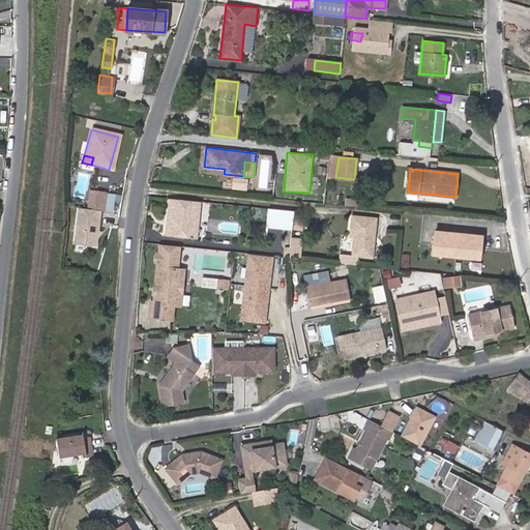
[(91,212),(97,195),(92,194),(87,211),(91,212)]
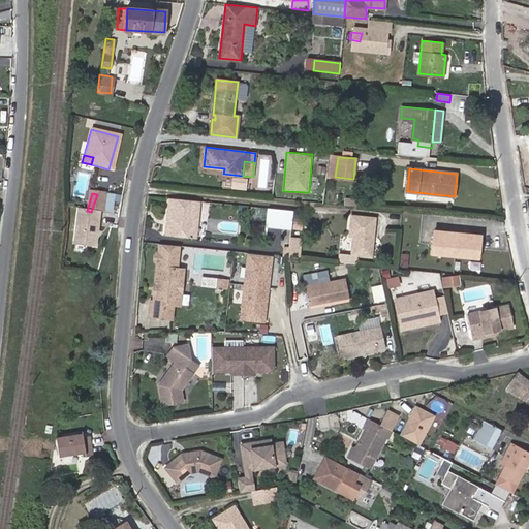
[(100,214),(106,196),(97,194),(91,212),(98,214),(100,214)]
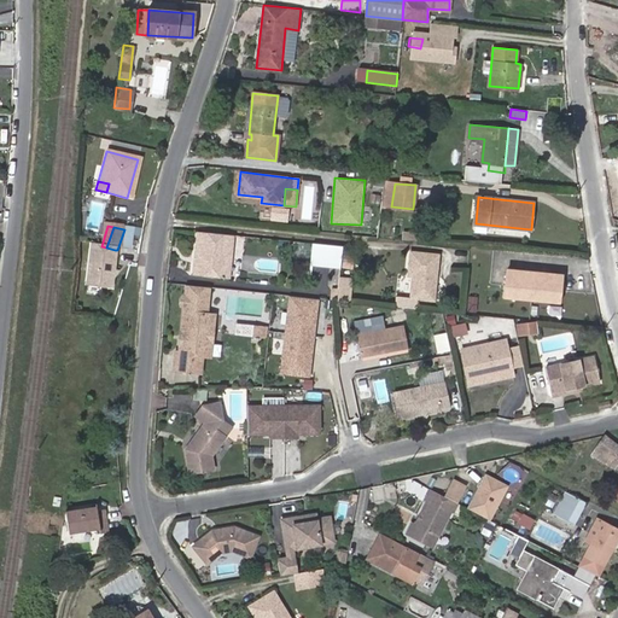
[(200,263),(198,263),(197,274),(231,278),(235,234),(202,231),(198,258),(202,258),(200,263)]
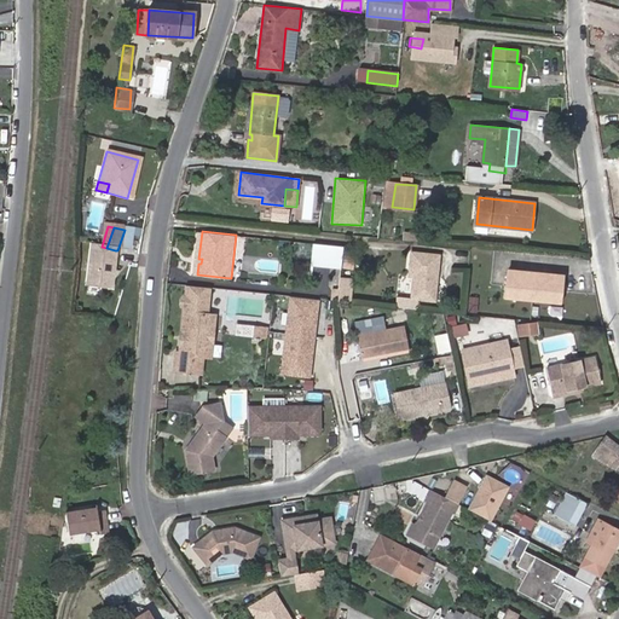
[(104,291),(115,250),(106,248),(102,247),(91,243),(79,284),(104,291)]
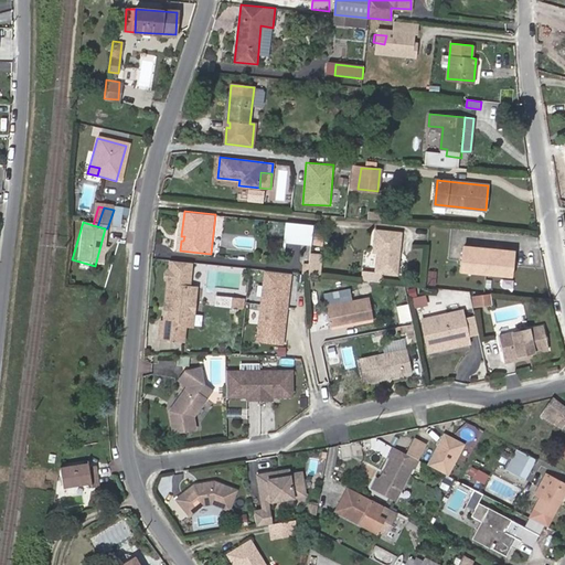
[(315,225),(287,222),(285,242),(313,245),(315,225)]
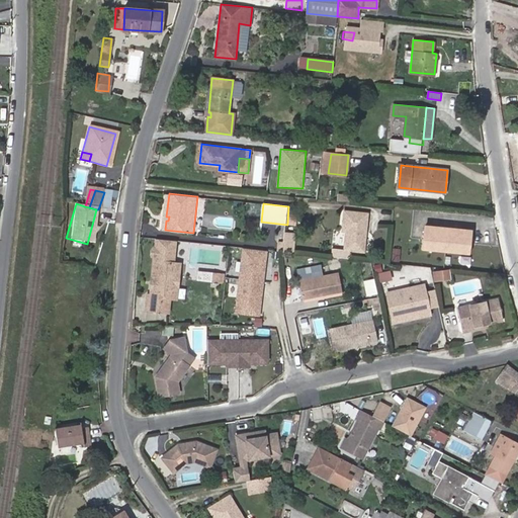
[(349,250),(362,251),(365,213),(344,211),(342,230),(345,231),(343,249),(349,250)]
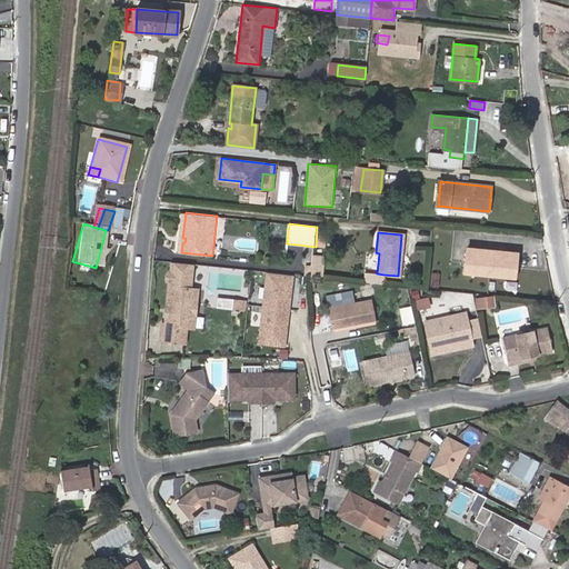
[(518,253),(469,249),(467,263),(473,265),(472,273),(509,278),(510,268),(517,269),(518,253)]
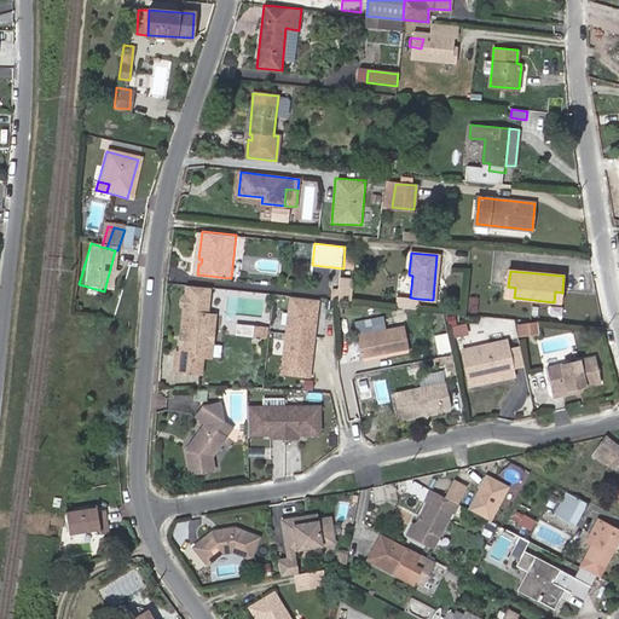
[(354,278),(342,277),(340,301),(352,302),(354,278)]
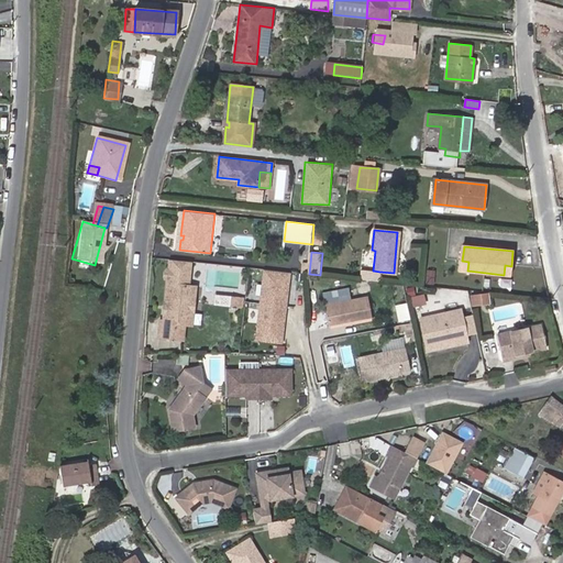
[(164,277),(167,279),(165,302),(167,304),(167,313),(164,316),(164,321),(161,320),(158,337),(184,339),(185,323),(186,313),(192,315),(196,286),(188,286),(190,262),(169,260),(168,269),(165,272),(164,277)]
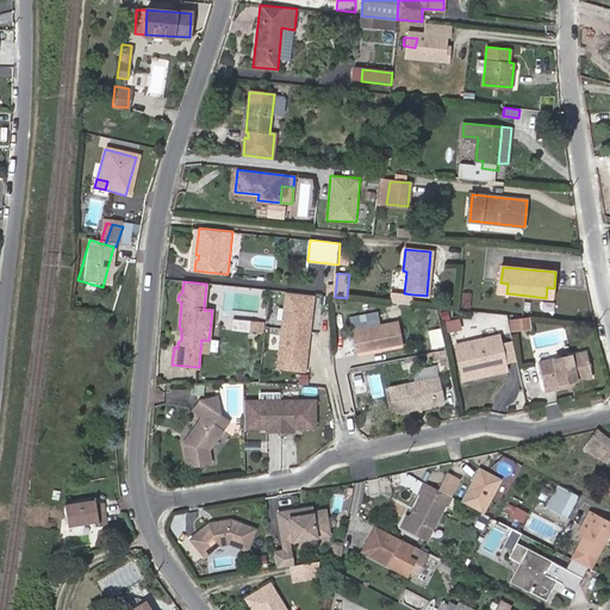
[(306,294),(278,291),(268,366),(297,369),(306,294)]
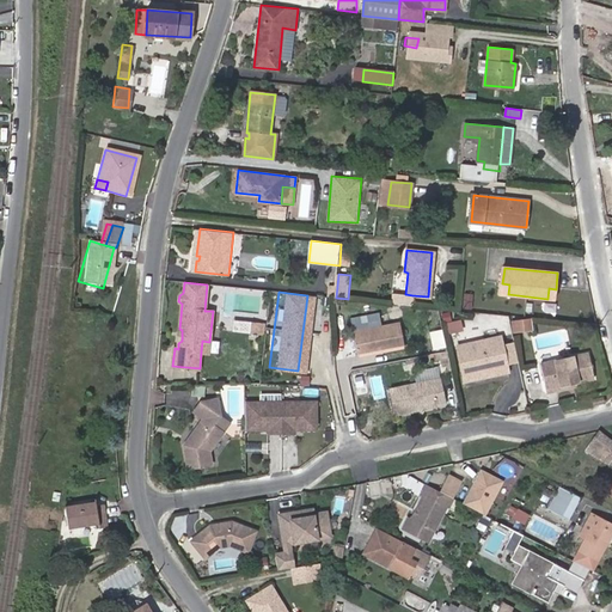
[(412,295),(405,294),(391,293),(390,304),(410,306),(412,295)]
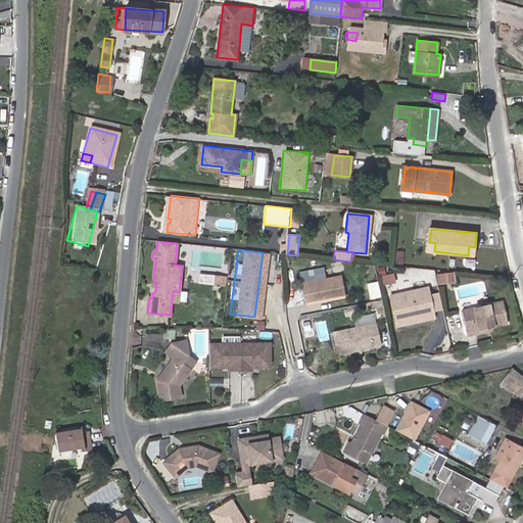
[(396,250),(395,263),(403,264),(405,251),(396,250)]
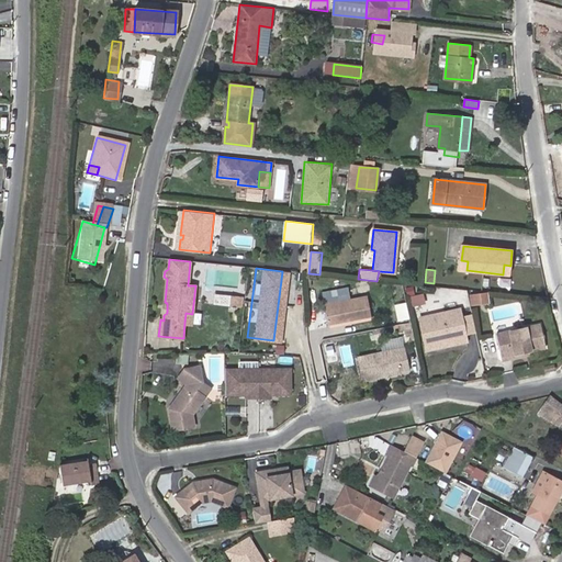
[(469,294),(471,306),(491,304),(489,291),(469,294)]
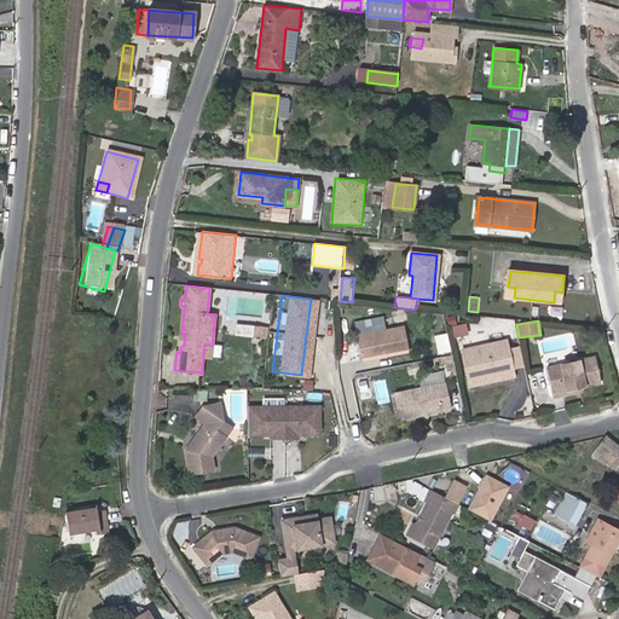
[(244,336),(254,336),(255,325),(246,324),(244,336)]
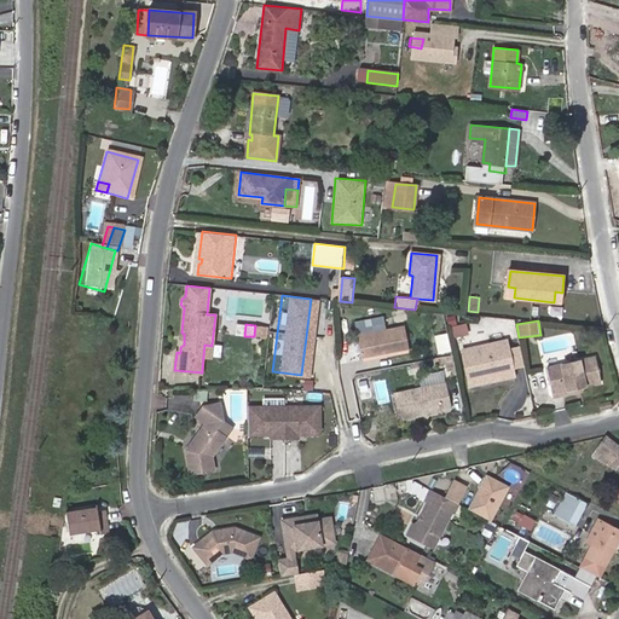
[(357,336),(362,360),(409,351),(404,327),(357,336)]
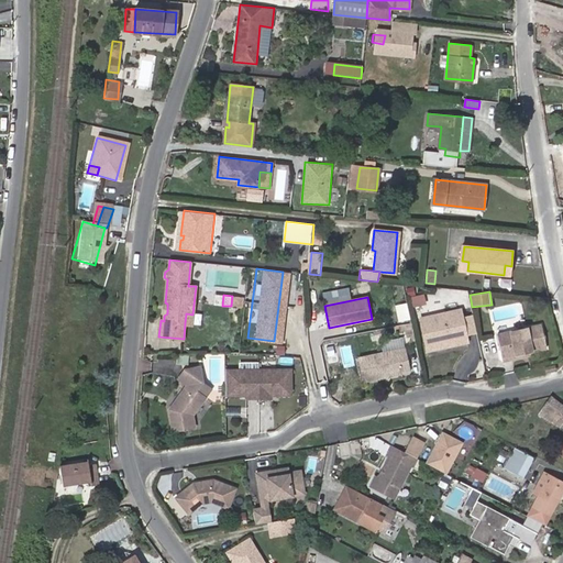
[(408,302),(396,306),(399,322),(411,320),(408,302)]
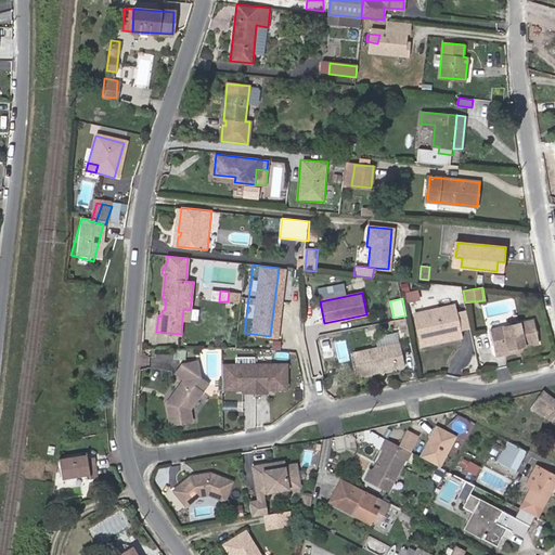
[(456,324),(459,322),(454,306),(414,314),(421,344),(461,334),(461,331),(457,331),(456,324)]
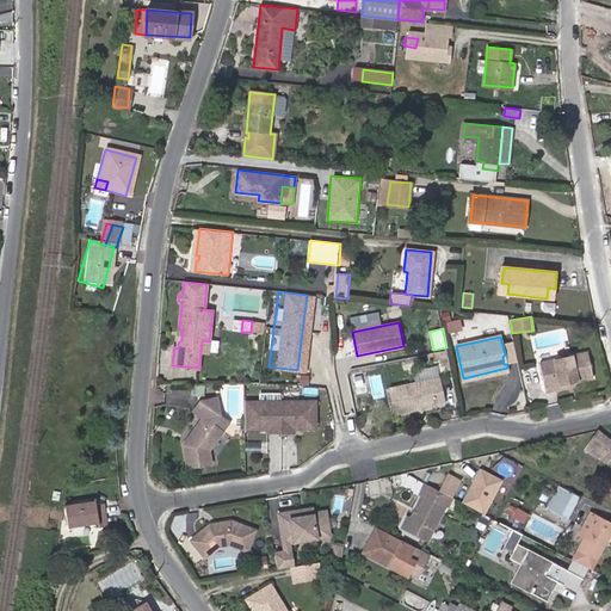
[(213,340),(211,352),(220,353),(221,340),(213,340)]
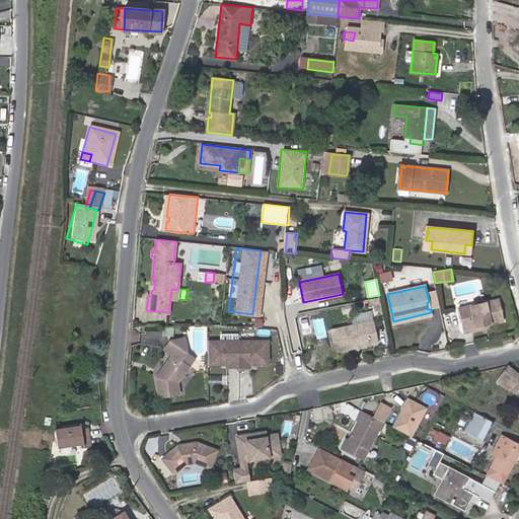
[(504,320),(499,299),(458,308),(463,331),(472,329),(471,327),(488,324),(504,320)]
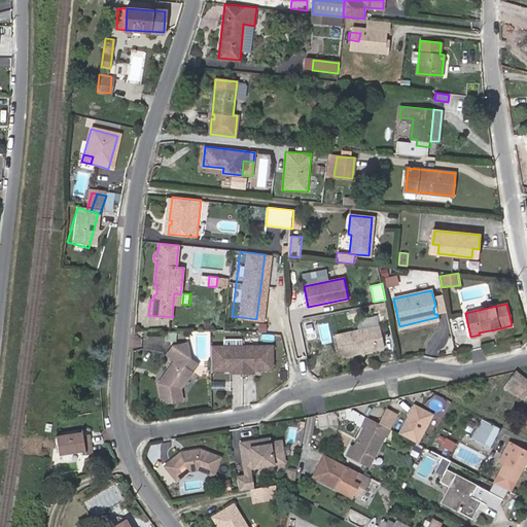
[(438,319),(437,317),(399,326),(400,328),(438,319)]
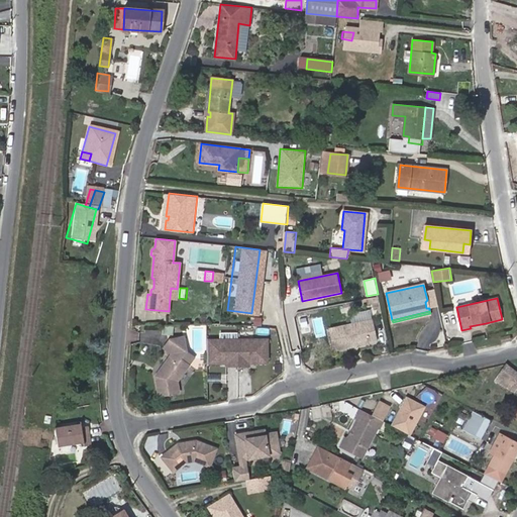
[(377,340),(372,319),(328,329),(333,350),(377,340)]
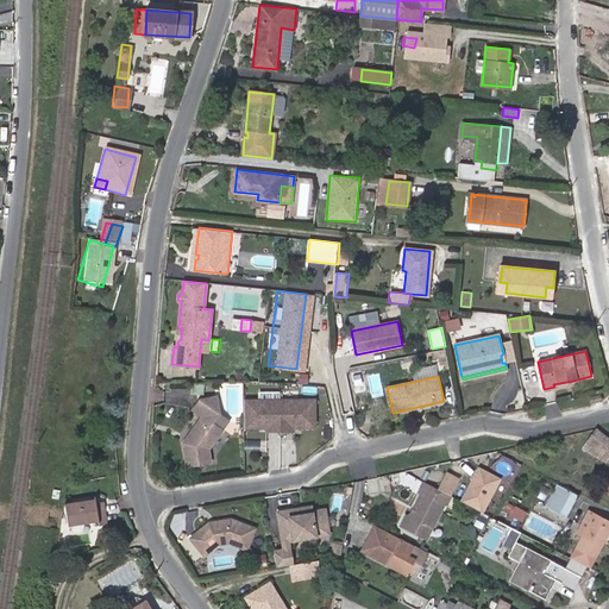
[(203,395),(205,384),(194,383),(193,394),(203,395)]
